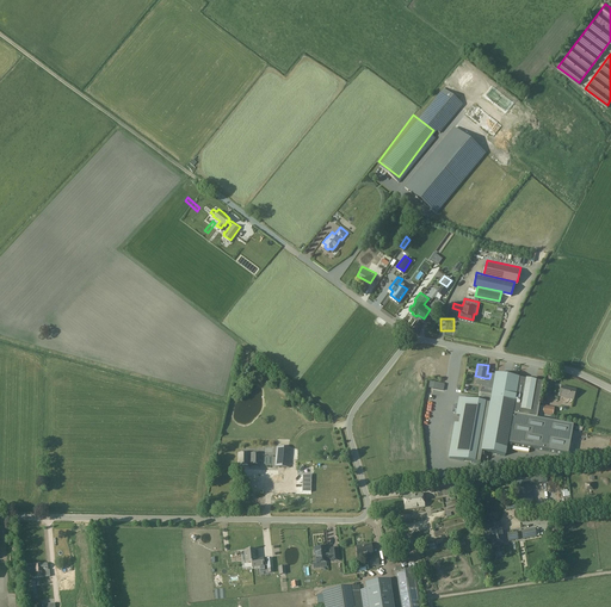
[(455,420),(449,454),(480,460),(482,447),(506,452),(508,441),(568,452),(573,422),(537,415),(543,381),(519,376),(495,372),(495,373),(492,396),(493,396),(493,402),(491,401),(460,396),(456,413),(461,413),(460,421),(455,420)]
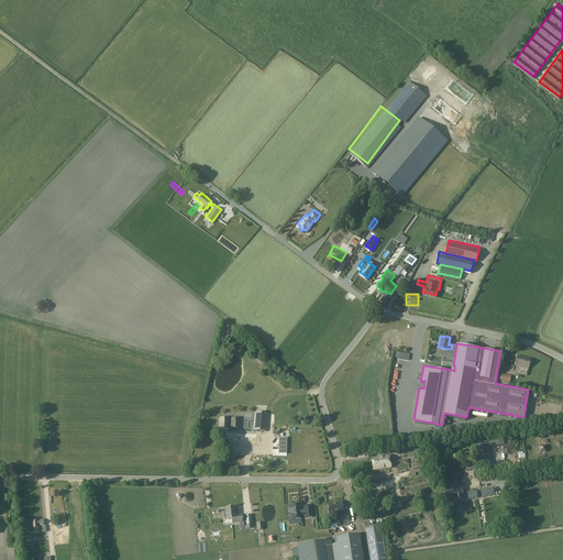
[(517,353),(515,362),(528,365),(530,357),(517,353)]
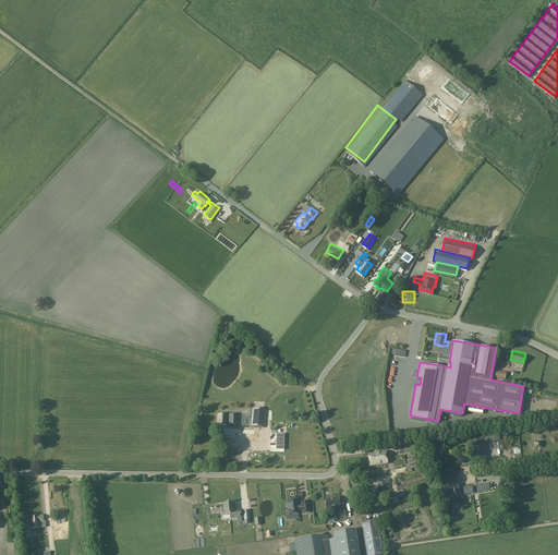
[(497,368),(495,376),(505,377),(506,370),(497,368)]
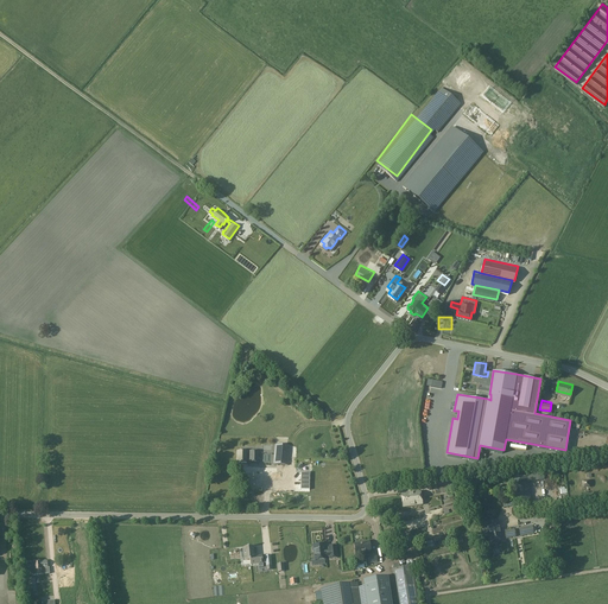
[(276,442),(273,462),(287,463),(290,443),(276,442)]
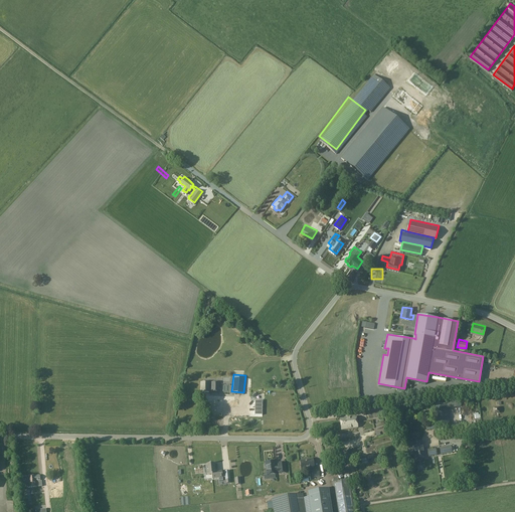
[(201,379),(201,390),(209,390),(209,379),(201,379)]
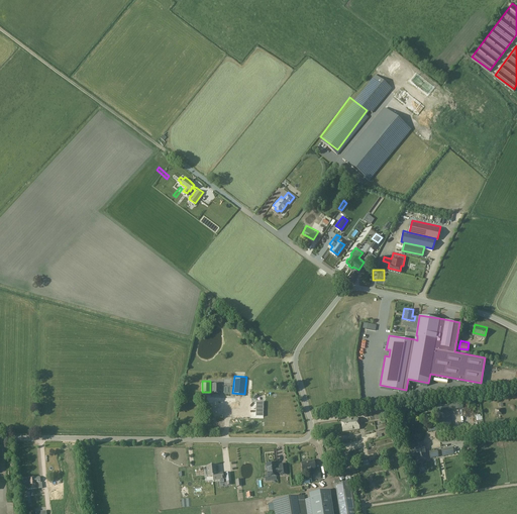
[(212,381),(211,392),(220,392),(220,382),(212,381)]
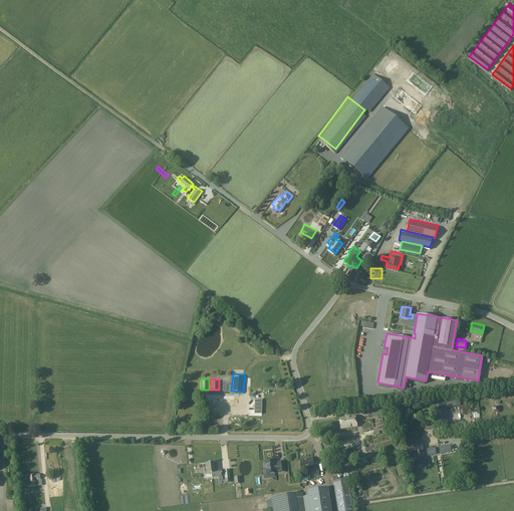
[(208,397),(207,409),(218,409),(218,403),(220,403),(220,404),(230,405),(230,398),(221,398),(221,399),(218,398),(218,395),(209,394),(209,397),(208,397)]
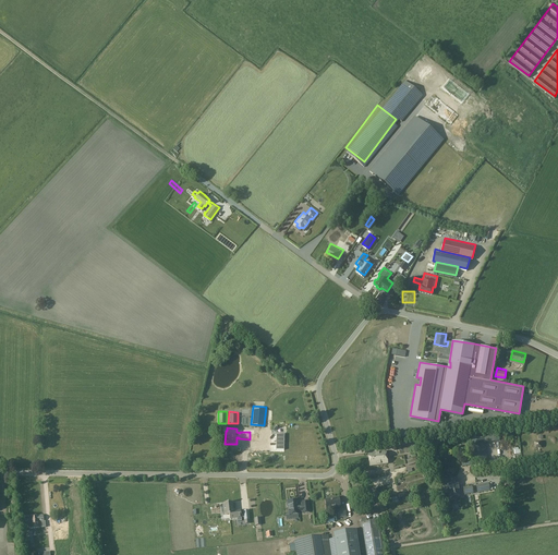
[(457,475),(447,478),(450,494),(460,493),(457,475)]
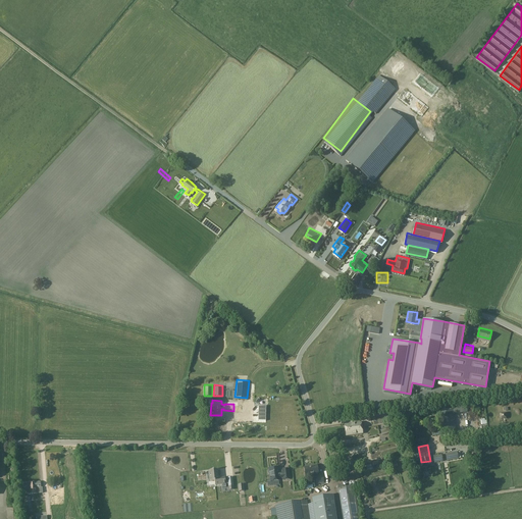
[(457,449),(445,451),(446,456),(447,459),(458,457),(457,449)]
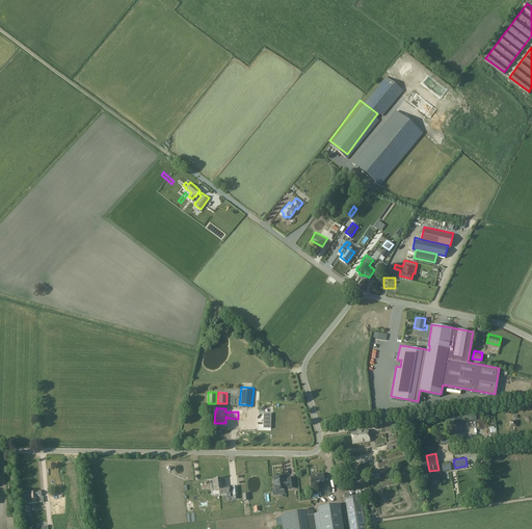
[(396,470),(391,471),(392,474),(397,473),(397,475),(405,473),(404,467),(396,470)]
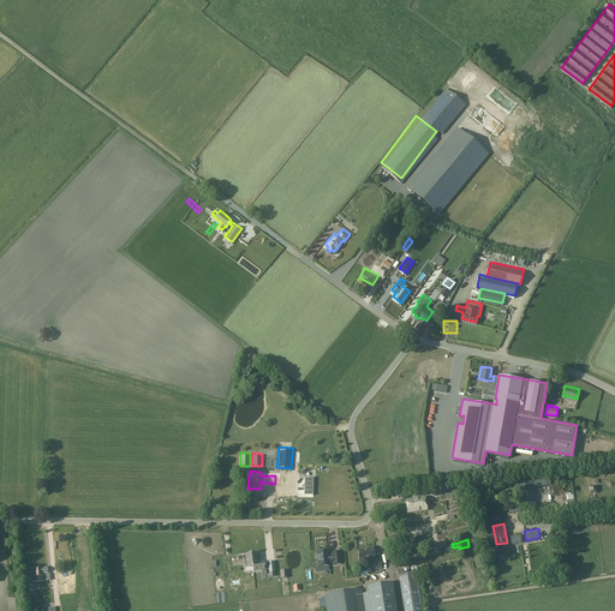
[(368,546),(358,547),(359,557),(365,557),(365,558),(369,558),(369,557),(369,556),(375,556),(374,544),(366,545),(368,546)]
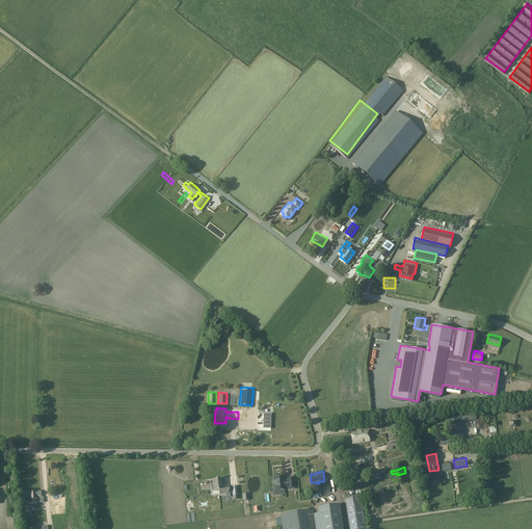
[(273,476),(272,477),(273,479),(274,480),(275,488),(285,487),(285,485),(288,484),(288,486),(295,486),(294,475),(287,476),(288,480),(284,481),(284,474),(274,475),(274,476),(273,476)]
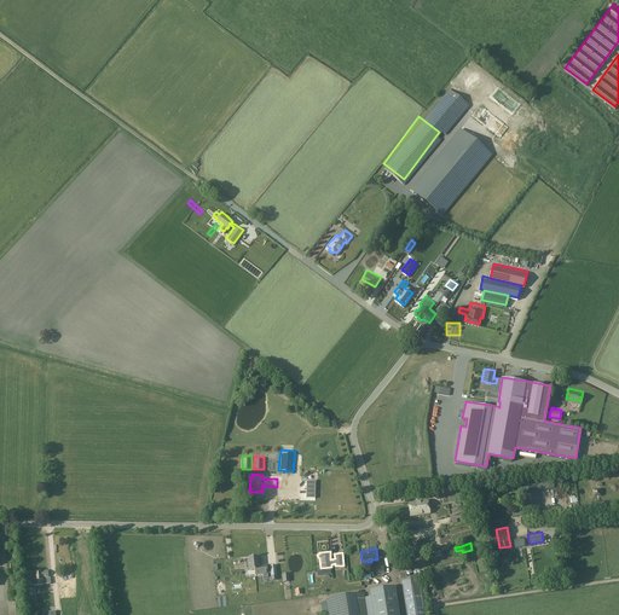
[(248,561),(246,561),(246,566),(247,566),(247,569),(254,568),(255,573),(264,572),(267,570),(271,570),(271,574),(276,573),(276,563),(270,564),(270,567),(267,568),(267,563),(259,563),(258,553),(247,555),(248,561)]
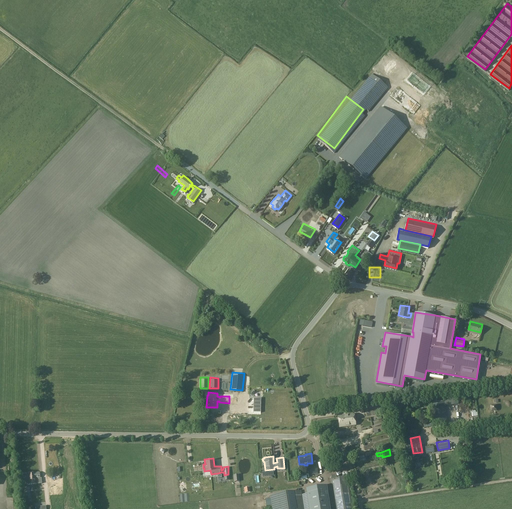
[(236,466),(236,472),(243,472),(243,474),(249,474),(249,466),(236,466)]
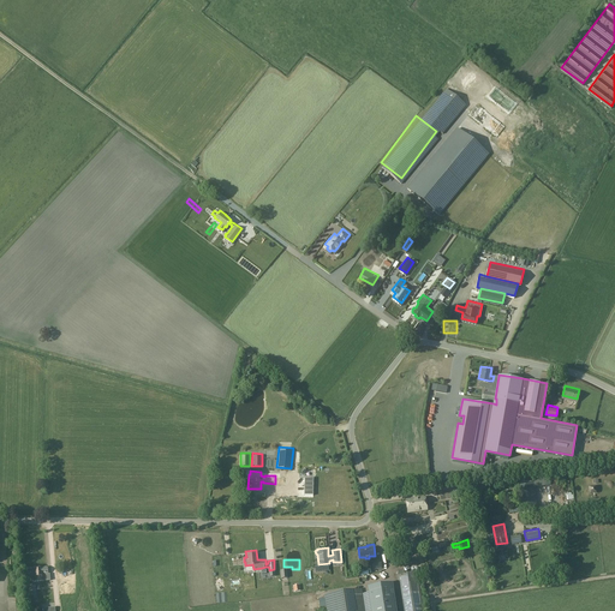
[(46,564),(31,567),(33,579),(43,577),(49,577),(49,571),(47,571),(46,564)]
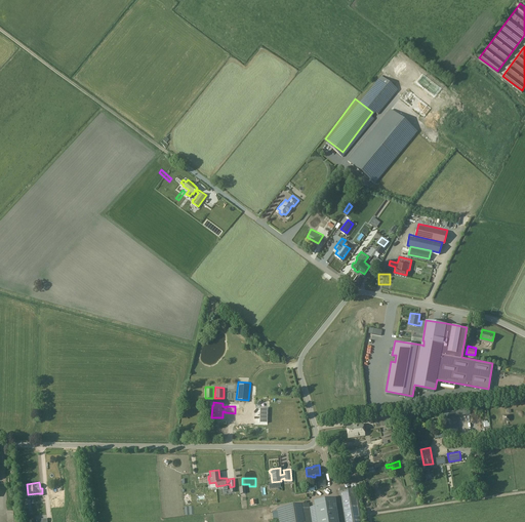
[(339,489),(338,489),(344,521),(361,521),(356,486),(345,488),(345,485),(339,486),(339,489)]
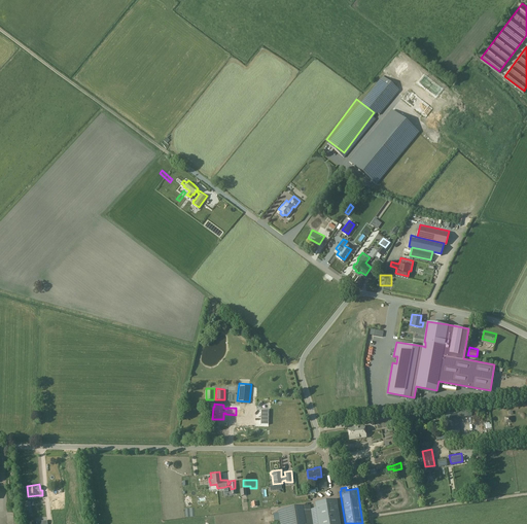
[(63,493),(47,494),(49,514),(65,513),(63,493)]
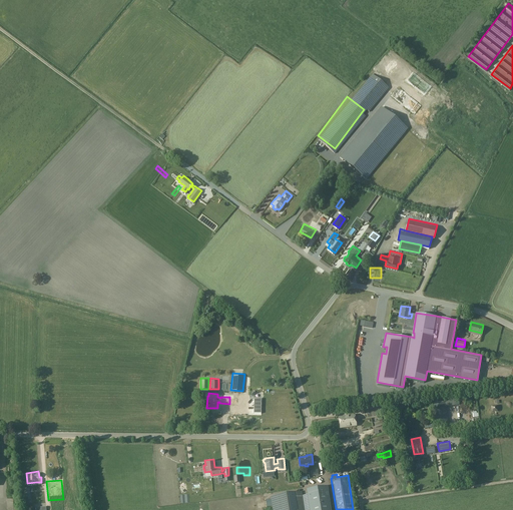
[(308,493),(302,493),(304,509),(330,509),(327,485),(308,488),(308,493)]
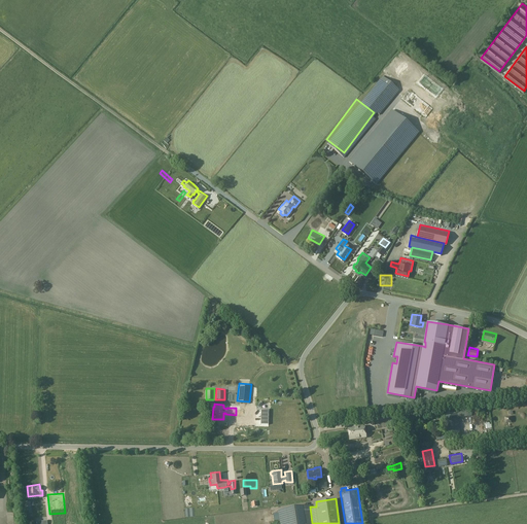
[(279,510),(273,511),(274,518),(280,517),(280,523),(312,523),(310,507),(310,502),(278,508),(279,510)]
